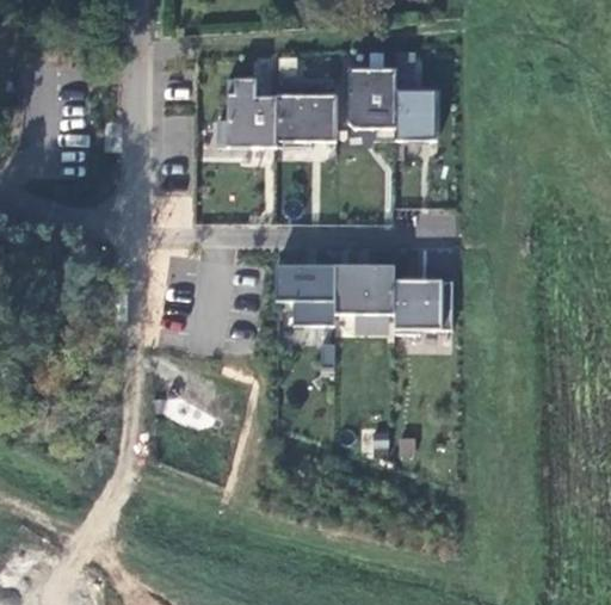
[(396,68),(349,67),(349,121),(355,128),(375,128),(374,140),(396,140),(397,88),(396,68)]
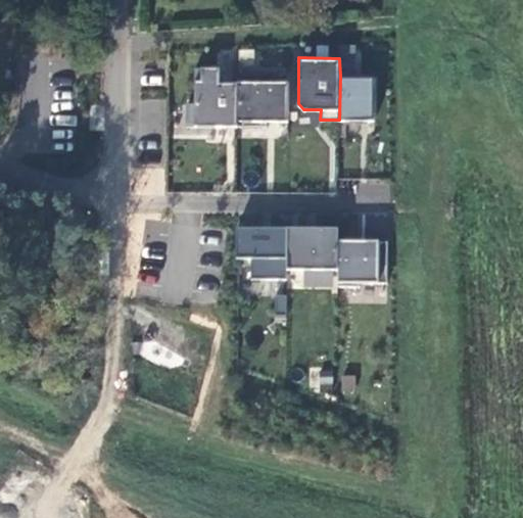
[(187,124),(237,125),(237,82),(220,82),(220,66),(195,66),(194,101),(187,101),(187,124)]
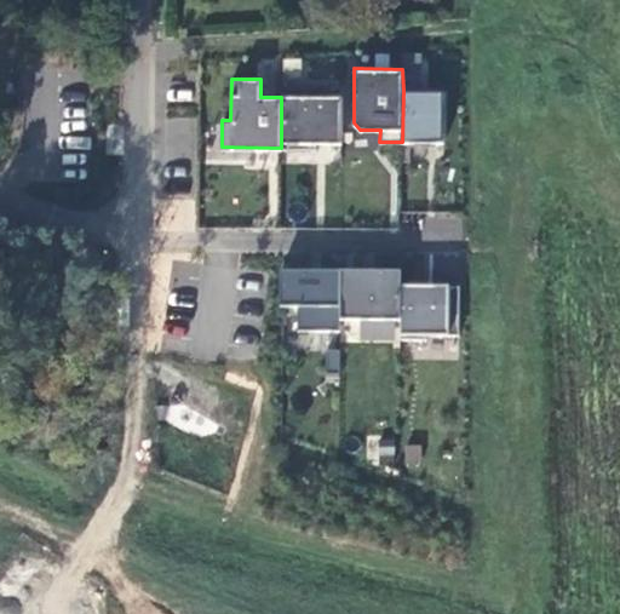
[(281,97),(281,148),(317,148),(317,135),(342,136),(342,85),(281,84),(281,97)]
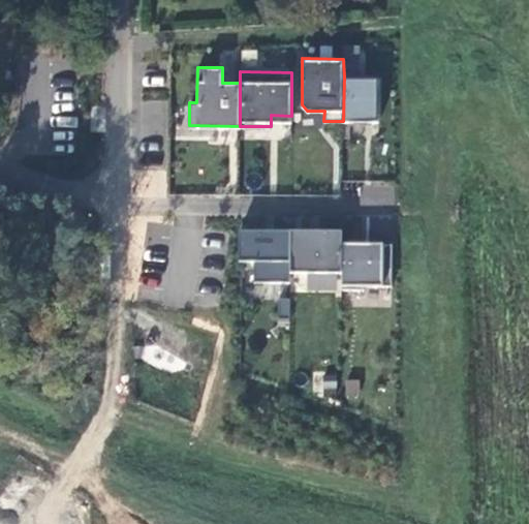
[(343,121),(378,121),(378,78),(344,76),(343,121)]
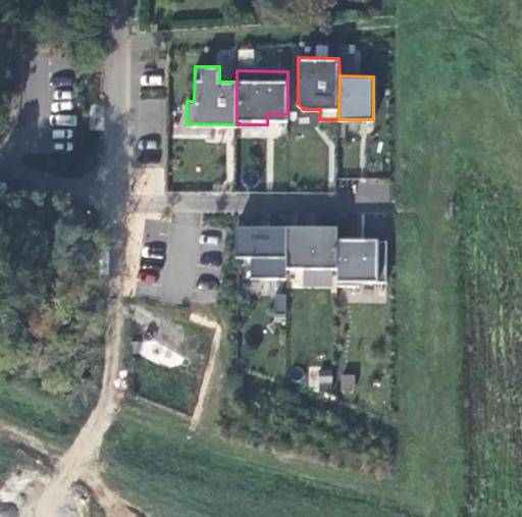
[(354,196),(388,198),(389,175),(355,174),(354,196)]
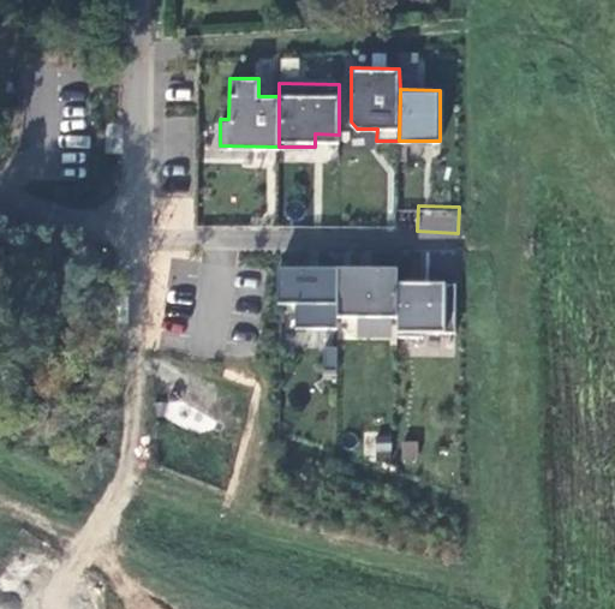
[(336,316),(338,267),(278,267),(278,302),(296,302),(296,324),(336,324),(336,316)]
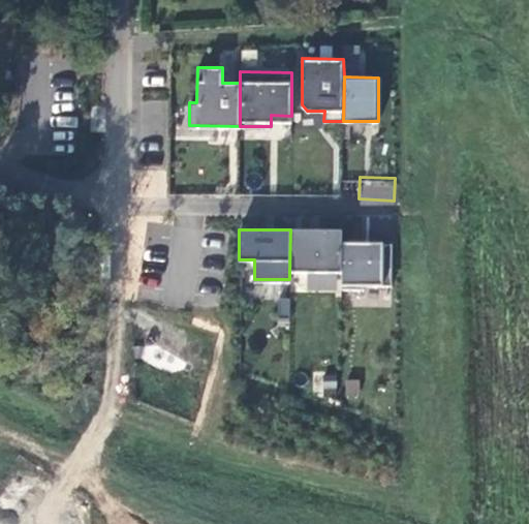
[(289,272),(342,272),(342,242),(342,229),(322,229),(322,230),(308,230),(308,229),(290,229),(289,272)]
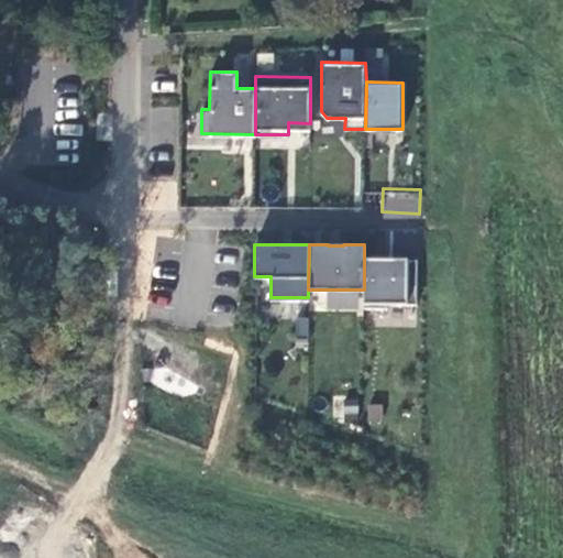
[(417,304),(417,259),(364,258),(364,290),(364,307),(387,307),(387,303),(417,304)]
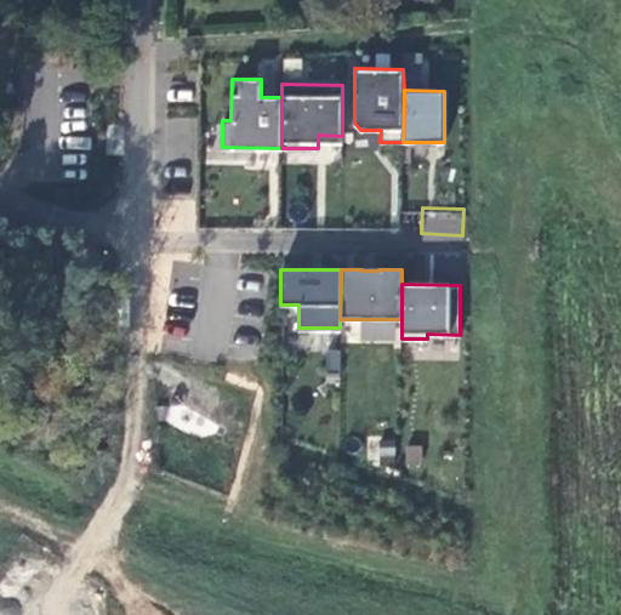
[(328,370),(340,370),(341,346),(328,346),(328,370)]
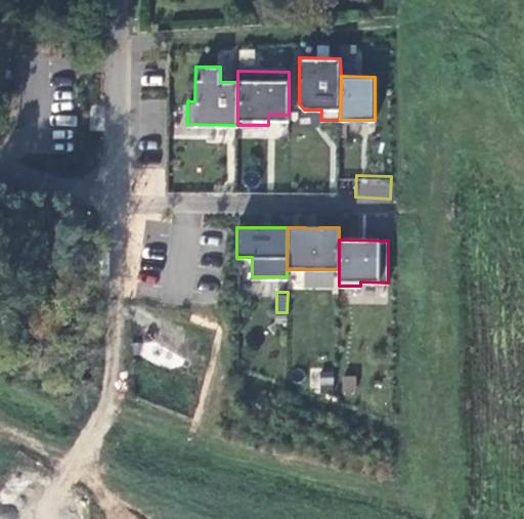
All buildings are outlined.
